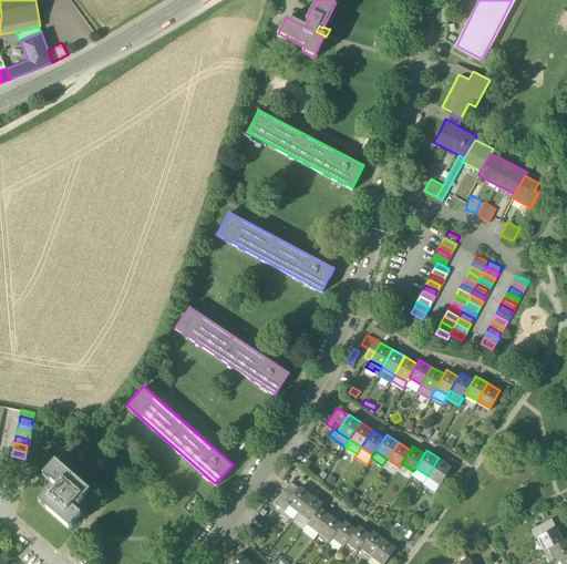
[(23,465),(24,459),(11,455),(10,462),(23,465)]
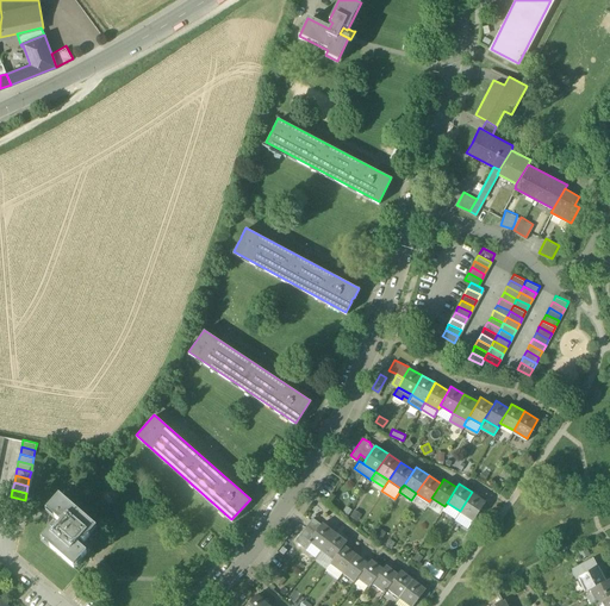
[(485,501),(472,492),(460,511),(473,519),(485,501)]
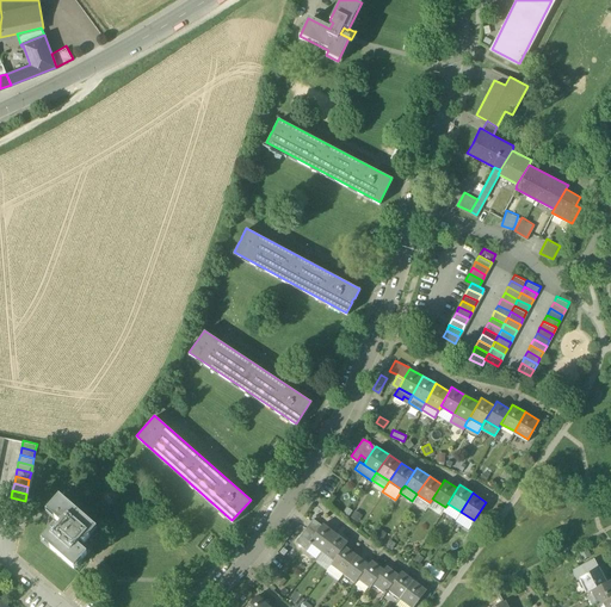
[(417,494),(412,501),(425,509),(427,506),(430,502),(417,494)]
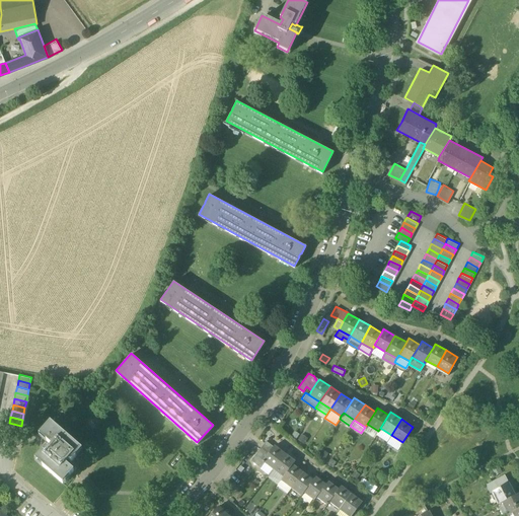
[(35,458),(63,482),(73,469),(65,462),(68,458),(71,460),(81,448),(50,421),(40,433),(52,444),(49,448),(46,445),(35,458)]
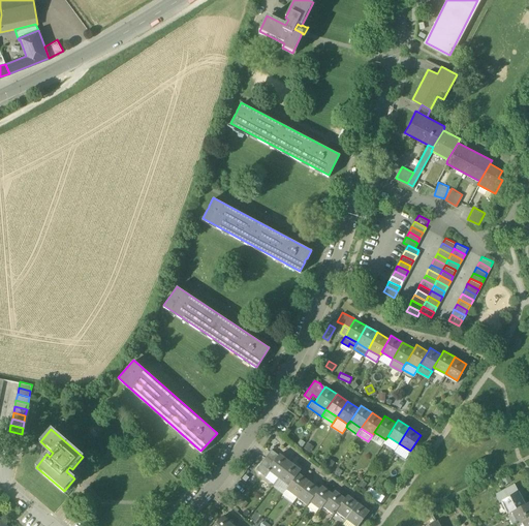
[(372,435),(370,438),(381,445),(383,442),(385,439),(374,432),(372,435)]
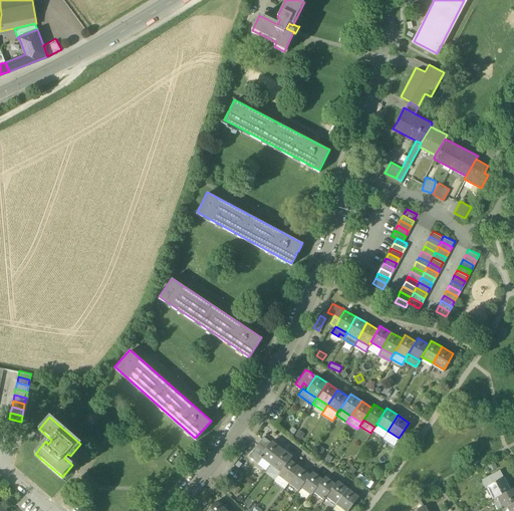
[(374,427),(372,430),(383,437),(388,431),(376,424),(374,427)]
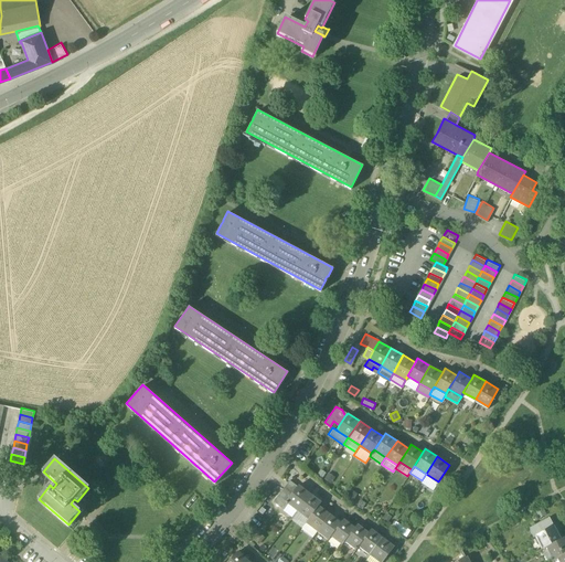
[(336,475),(328,470),(323,477),(331,481),(336,475)]
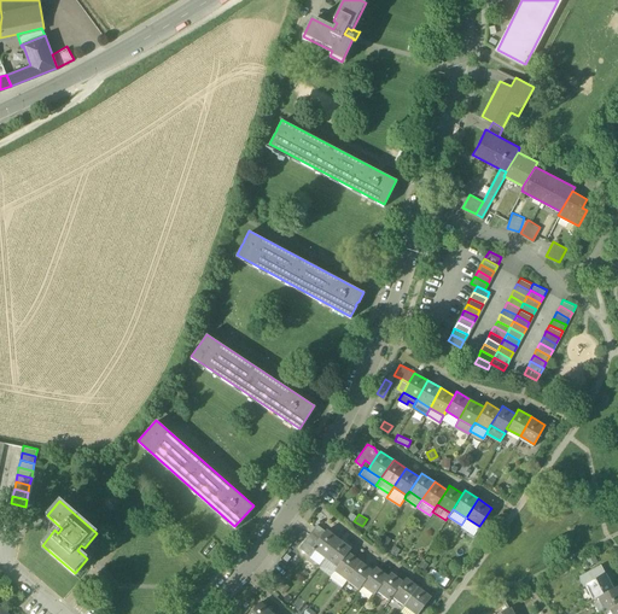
[(466,518),(461,525),(460,525),(473,534),(479,526),(466,518)]
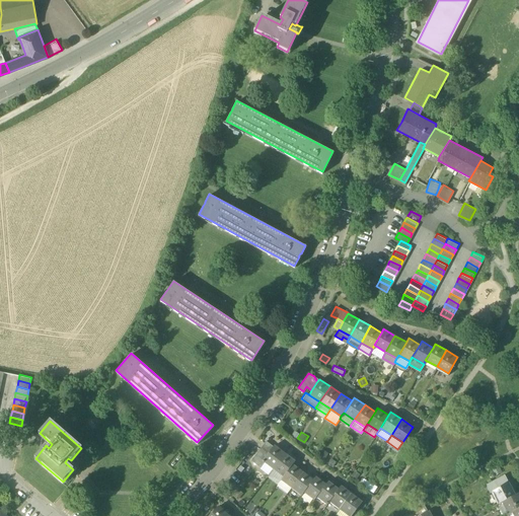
[(260,447),(268,452),(273,445),(266,439),(260,447)]
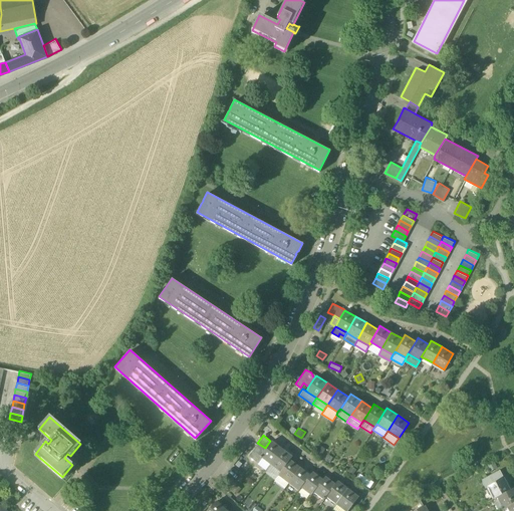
[(262,456),(270,463),(281,448),(271,440),(270,441),(265,448),(260,455),(262,456)]
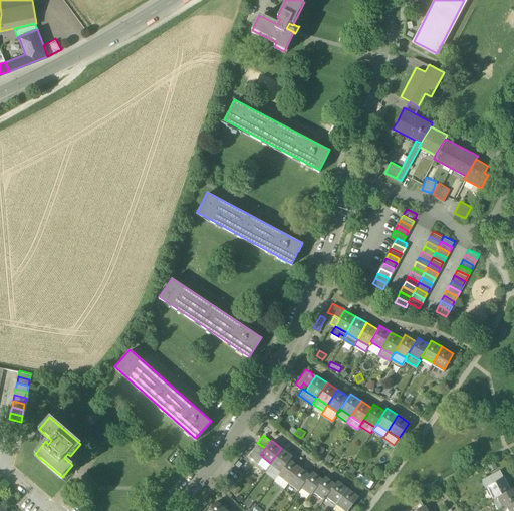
[(257,462),(262,456),(260,455),(265,448),(257,443),(248,455),(249,455),(251,456),(251,459),(254,459),(255,460),(257,462)]
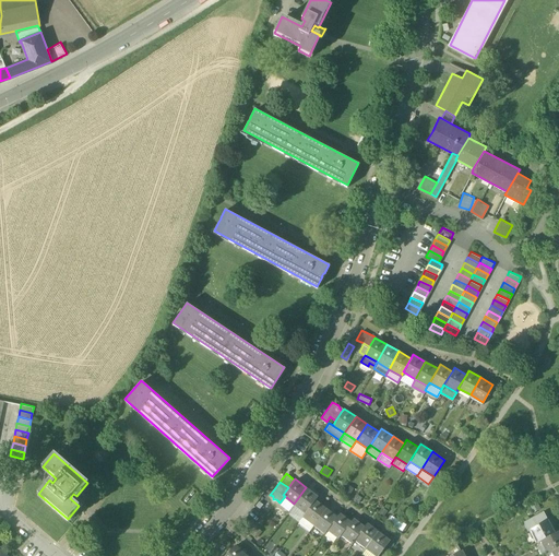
[(354,487),(347,483),(344,489),(349,494),(354,487)]
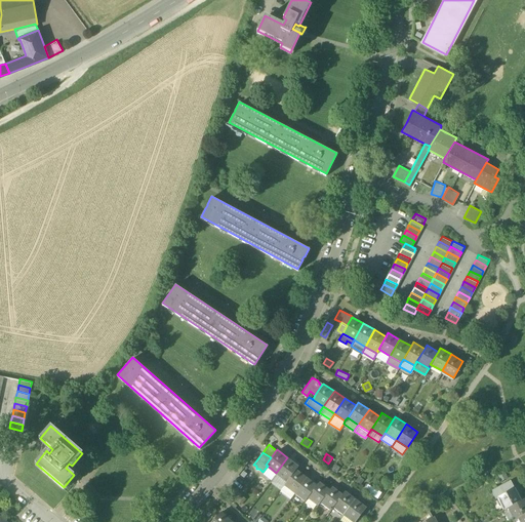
[(276,473),(286,480),(295,469),(298,465),(287,457),(276,473)]
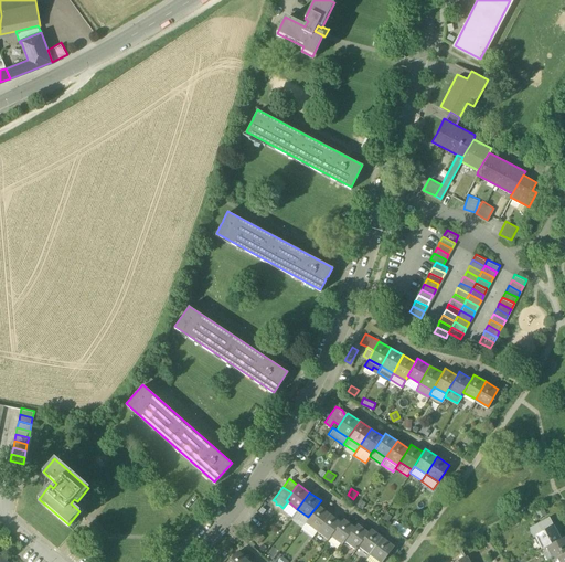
[(288,501),(283,508),(283,509),(291,516),(297,509),(288,501)]
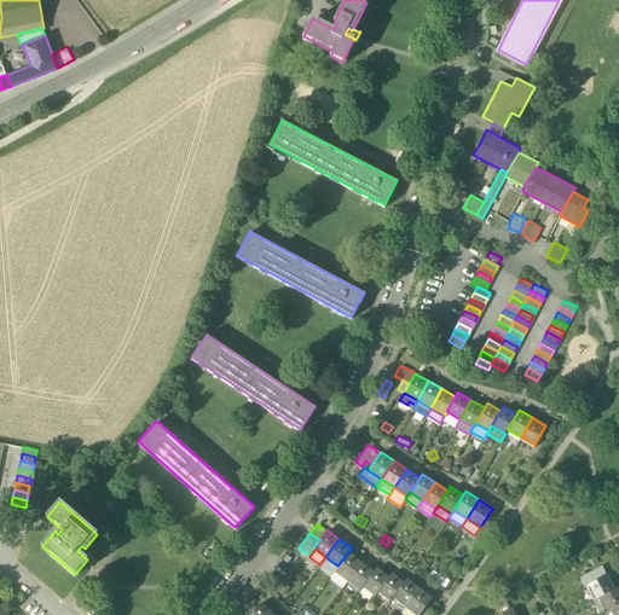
[(335,569),(347,579),(360,562),(348,552),(337,566),(335,569)]
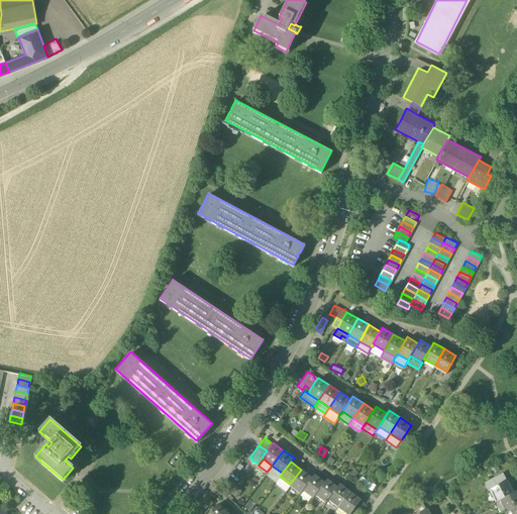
[(497,461),(490,466),(493,473),(500,469),(497,461)]
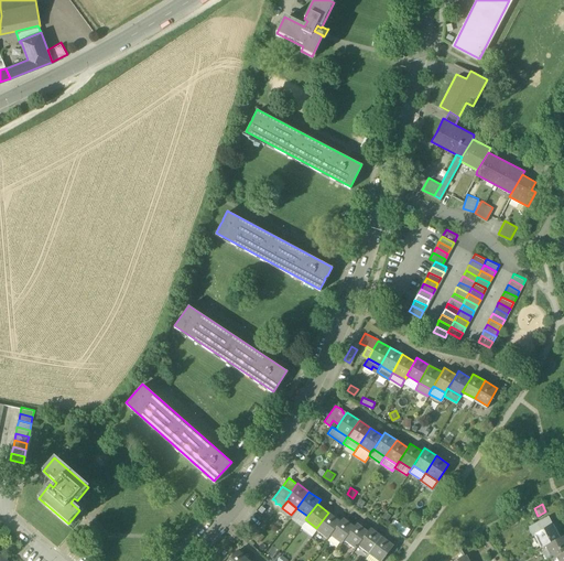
[(296,508),(291,515),(290,516),(301,525),(305,519),(307,516),(296,508)]
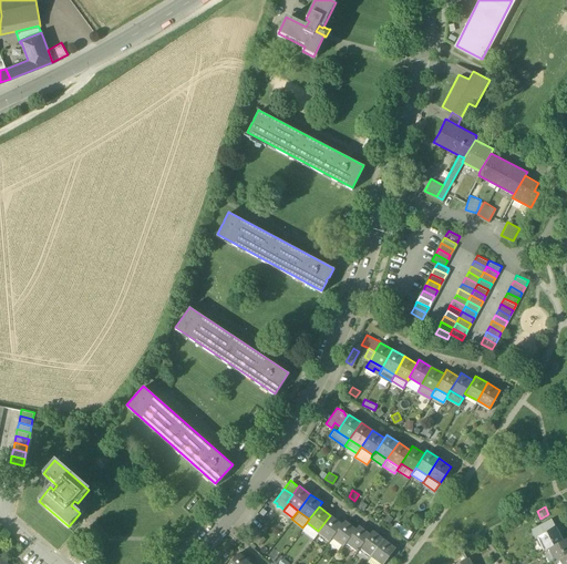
[(329,540),(332,536),(341,523),(330,515),(318,531),(329,540)]
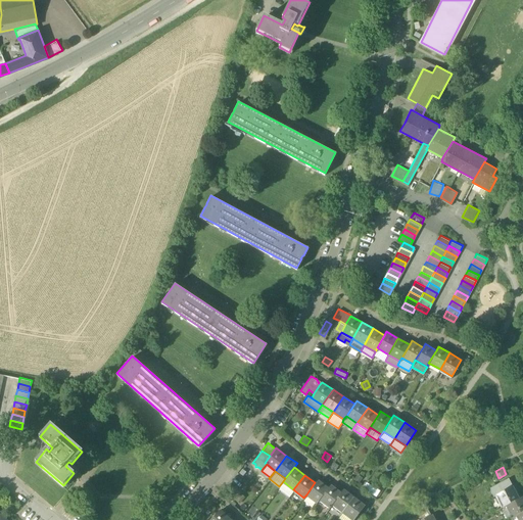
[(493,495),(495,494),(495,493),(512,485),(508,477),(489,487),(493,495)]
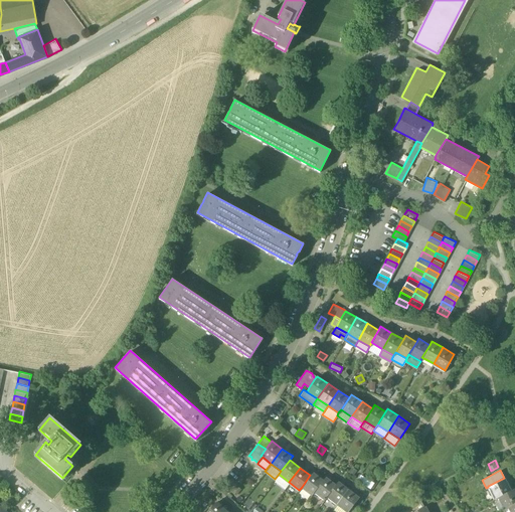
[(312,495),(314,491),(323,480),(313,472),(310,475),(302,487),(312,495)]
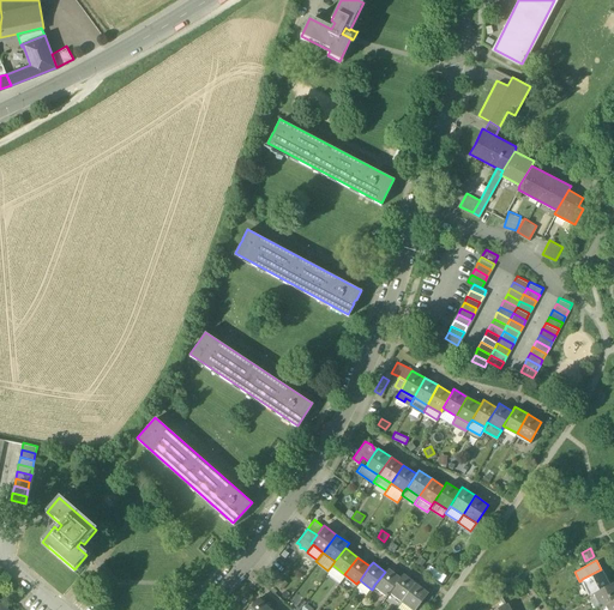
[(332,565),(327,571),(326,573),(338,581),(344,574),(332,565)]
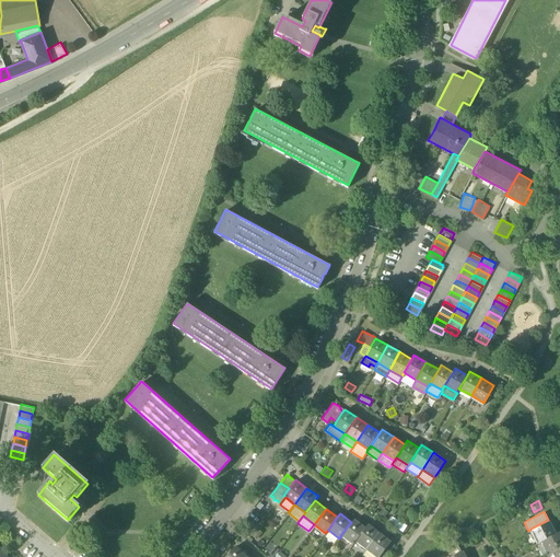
[(352,543),(356,540),(364,526),(353,519),(351,522),(341,534),(352,543)]
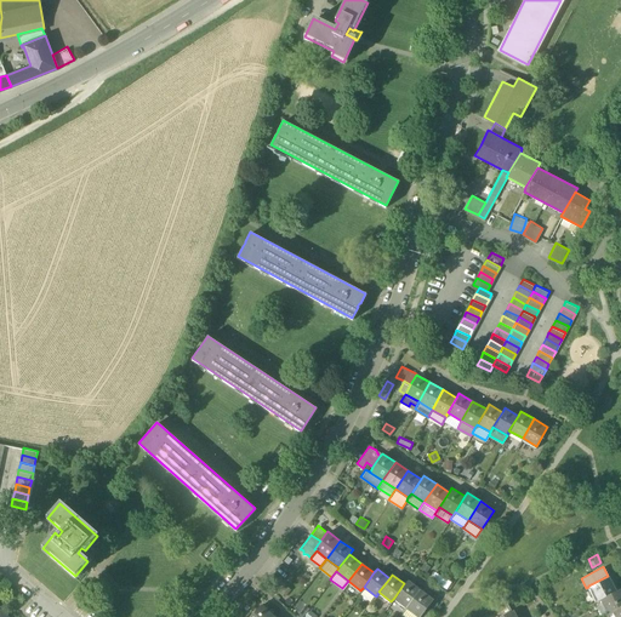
[(608,576),(588,586),(588,587),(596,600),(600,599),(616,590),(608,576)]
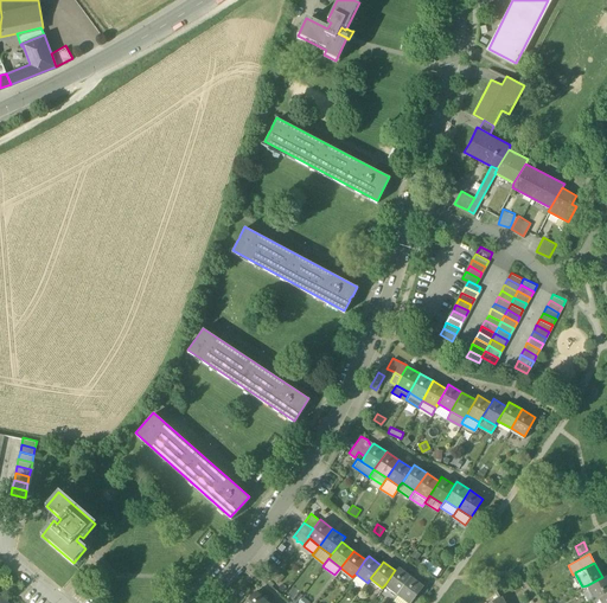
[(385,584),(397,594),(410,576),(398,566),(395,570),(385,584)]
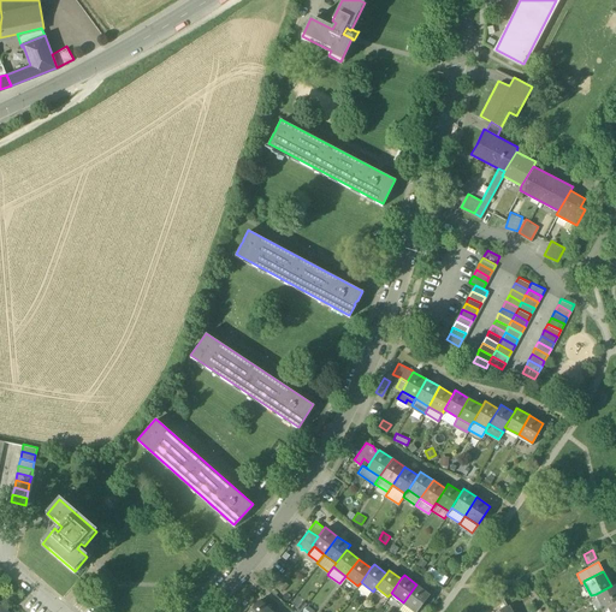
[(280,576),(273,583),(282,592),(289,583),(280,576)]
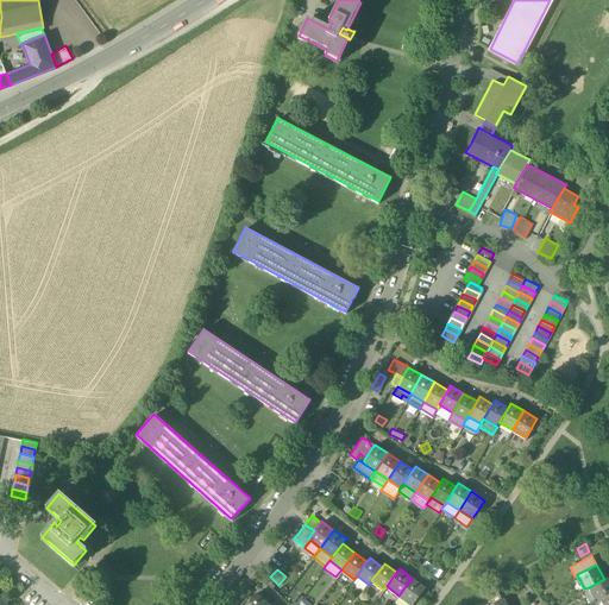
[(608,578),(608,577),(604,579),(589,587),(596,600),(600,598),(608,593),(608,578)]
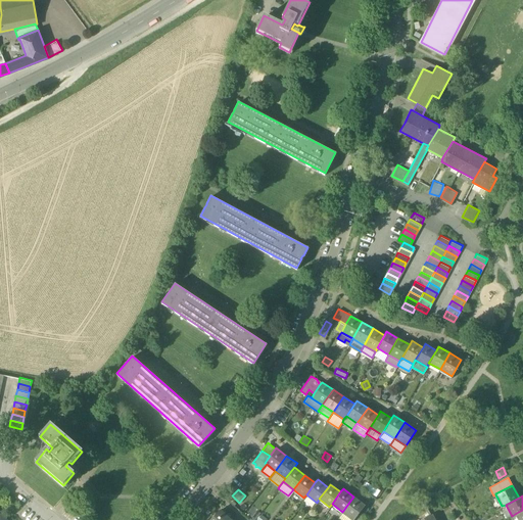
[(353,497),(342,512),(352,519),(364,505),(353,497)]
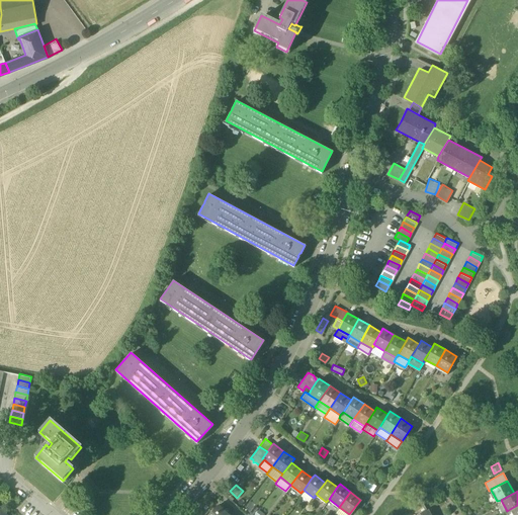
[(418,513),(427,509),(423,502),(414,506),(418,513)]
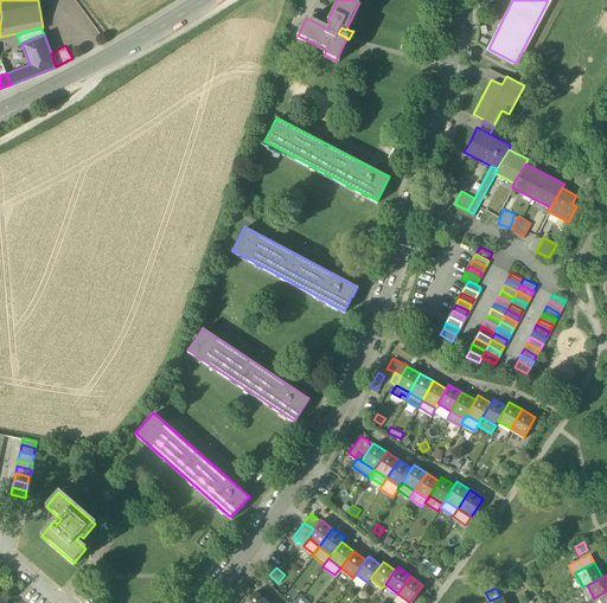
[(264,602),(267,601),(255,590),(242,602),(264,602)]
